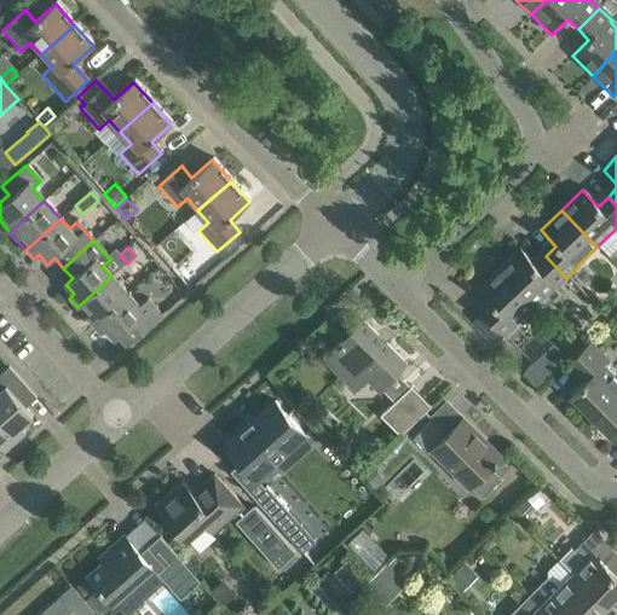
[(519,250),(499,270),(534,307),(553,288),(555,289),(566,278),(546,256),(535,266),(519,250)]
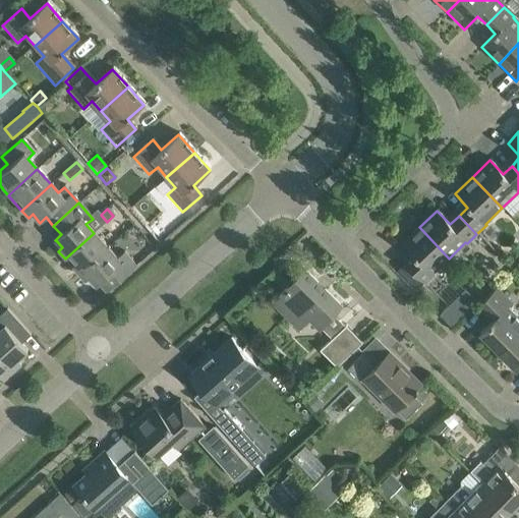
[(419,227),(401,244),(414,257),(406,267),(423,285),(433,276),(431,275),(449,259),(419,227)]
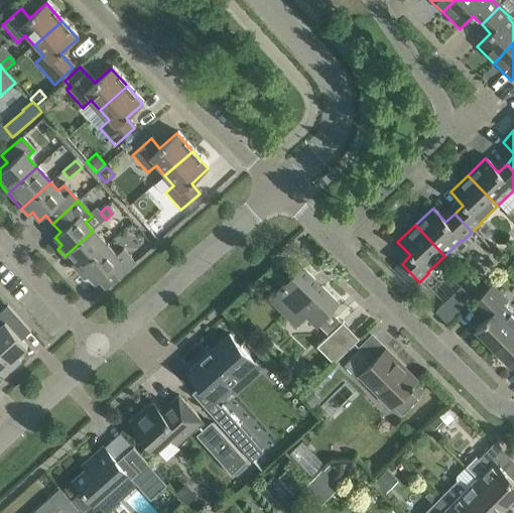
[(65,256),(78,271),(106,246),(93,231),(65,256)]
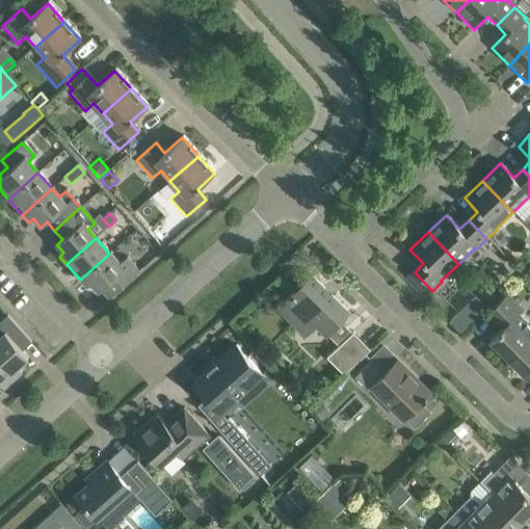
[(109,254),(80,280),(86,288),(87,287),(95,294),(98,292),(110,282),(117,291),(138,272),(126,259),(120,265),(109,254)]
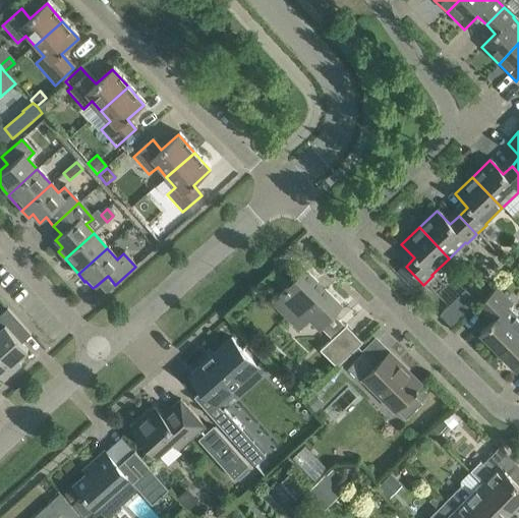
[(270,303),(285,318),(298,331),(309,320),(319,330),(320,329),(332,341),(321,352),(337,368),(362,343),(346,327),(344,328),(333,317),(340,307),(304,273),(288,290),(286,288),(270,303)]
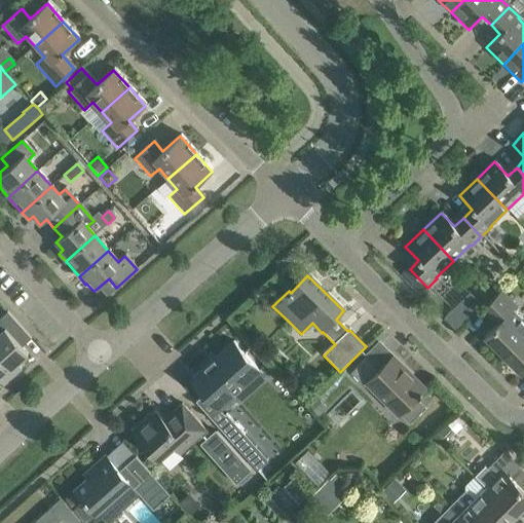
[(483,337),(503,357),(523,335),(523,323),(513,312),(516,308),(500,292),(481,311),(494,326),(483,337)]
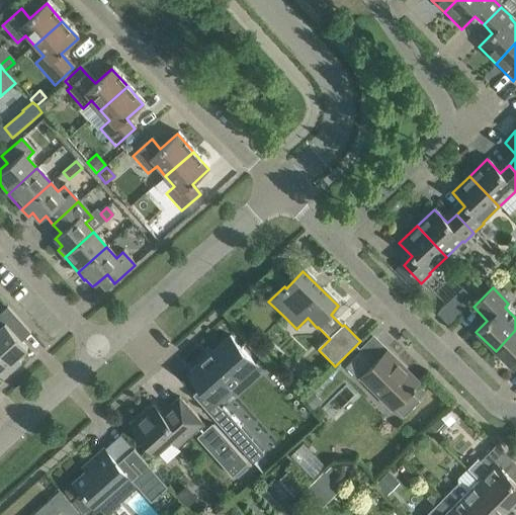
[(462,288),(437,314),(450,327),(476,303),(462,288)]
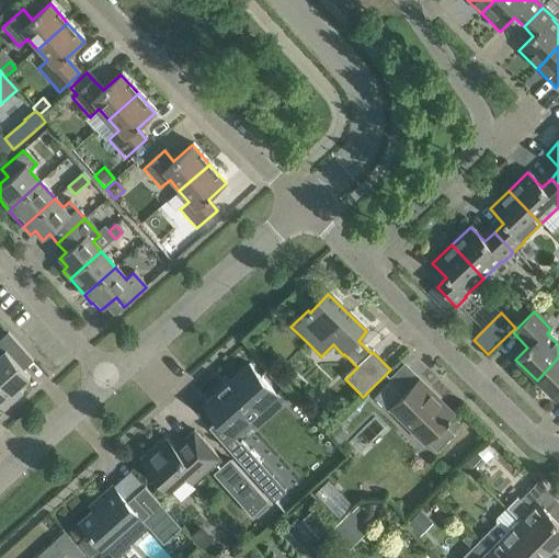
[(0,386),(12,401),(22,393),(19,388),(29,379),(22,372),(32,362),(7,333),(0,339),(0,386)]
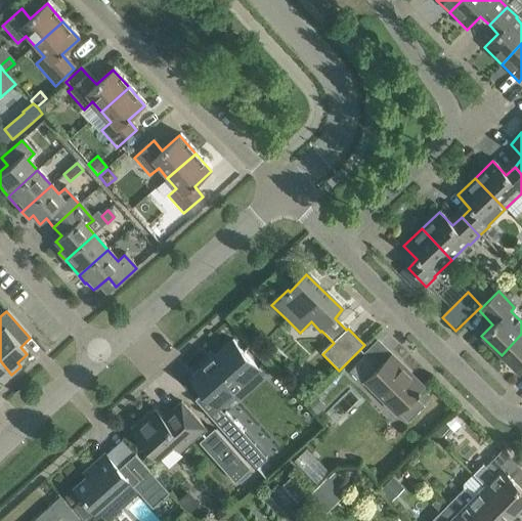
[(521,334),(502,355),(518,373),(521,368),(521,334)]
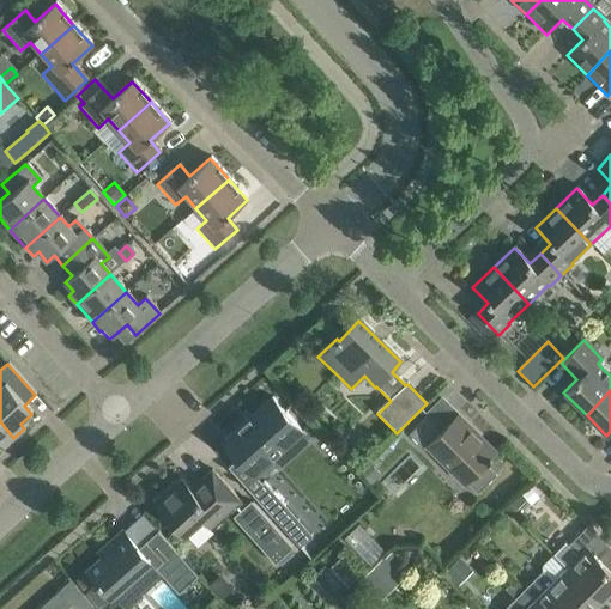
[(222,463),(272,519),(284,509),(264,485),(261,486),(254,479),(272,463),(270,461),(301,432),(271,400),(223,443),(233,454),(222,463)]
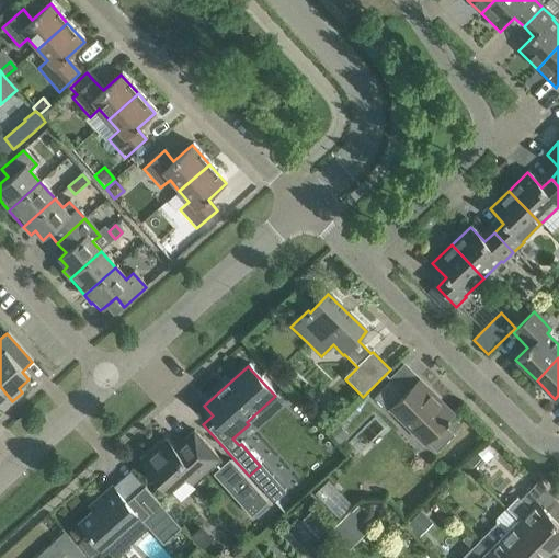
[(452,434),(459,426),(451,418),(452,416),(418,382),(403,395),(390,382),(374,399),(387,413),(391,409),(425,443),(425,442),(436,453),(454,435),(452,434)]
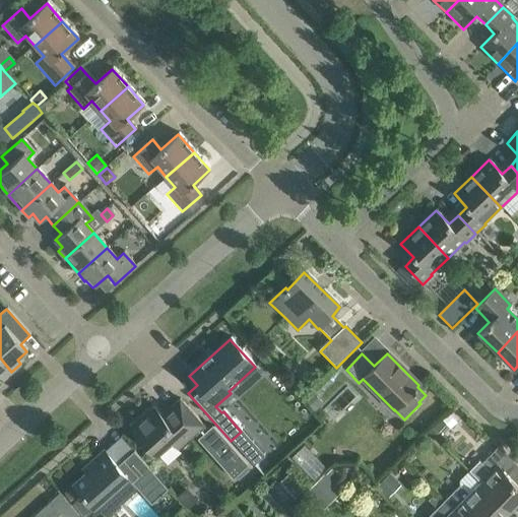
[(11,372),(0,358),(0,377),(2,380),(11,372)]
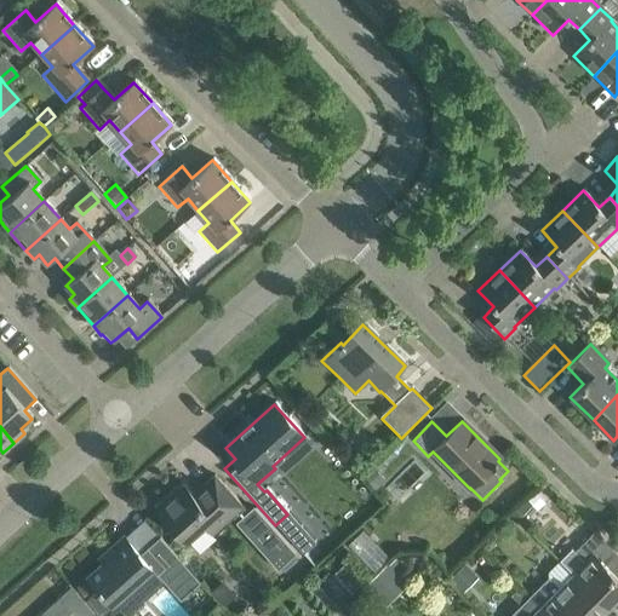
[(371,466),(360,476),(375,491),(385,482),(371,466)]
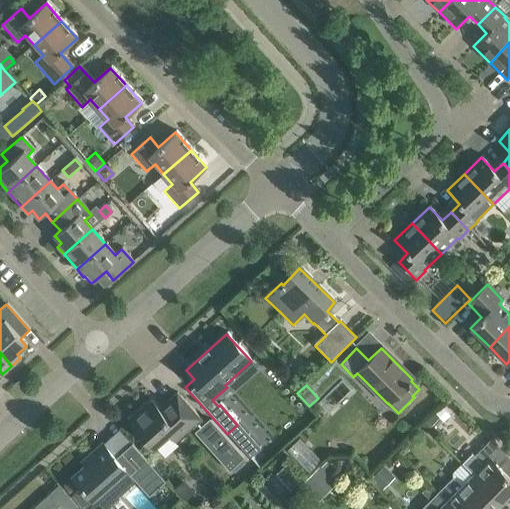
[(168,406),(160,413),(150,401),(128,421),(153,449),(168,436),(174,443),(190,429),(194,433),(193,434),(228,473),(244,459),(208,420),(203,424),(176,394),(166,404),(168,406)]
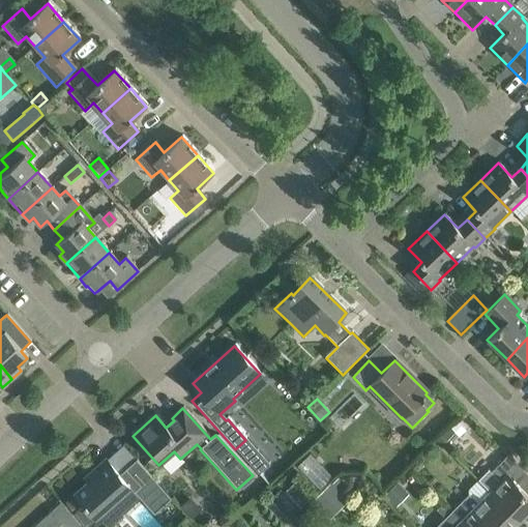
[(459,430),(467,439),(476,431),(468,421),(459,430)]
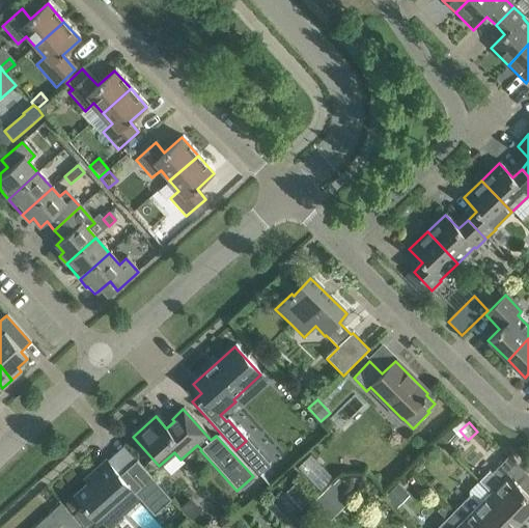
[(488,472),(477,482),(519,524),(528,512),(528,498),(517,487),(527,476),(508,456),(491,474),(488,472)]
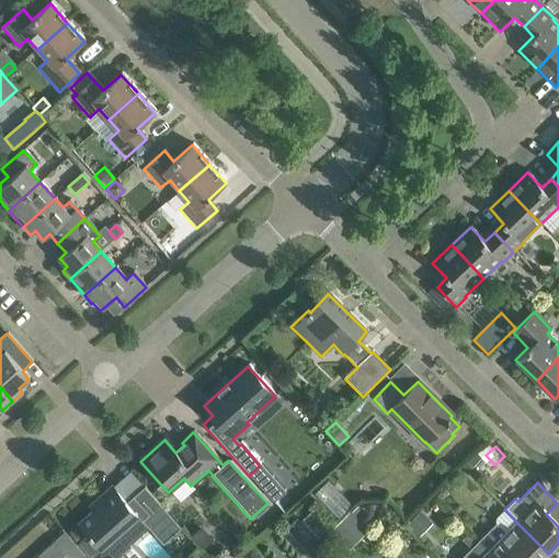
[(115,535),(137,515),(163,545),(181,530),(166,513),(144,488),(126,503),(112,488),(94,503),(98,508),(79,524),(88,535),(79,544),(90,557),(115,557),(127,548),(115,535)]
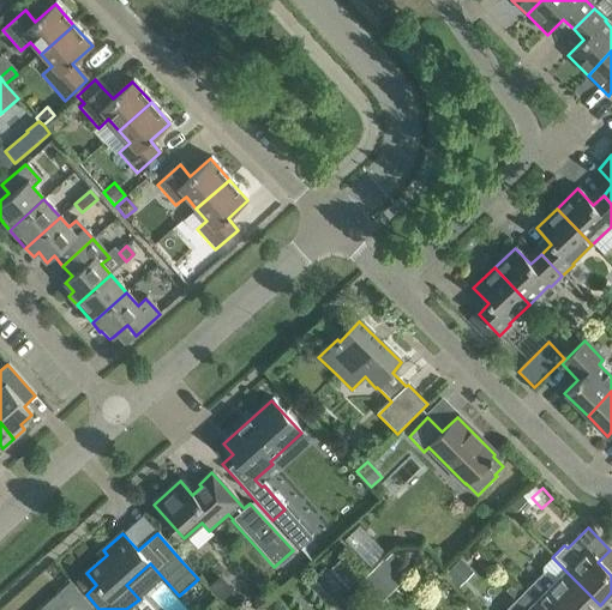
[(383,560),(370,572),(390,593),(403,580),(395,572),(402,565),(390,554),(384,561),(383,560)]
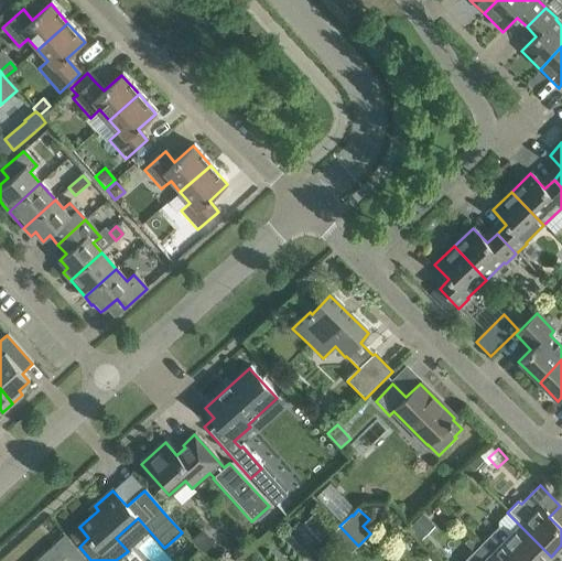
[(498,528),(479,546),(495,560),(505,560),(510,556),(516,560),(547,560),(551,557),(507,513),(497,522),(498,528)]
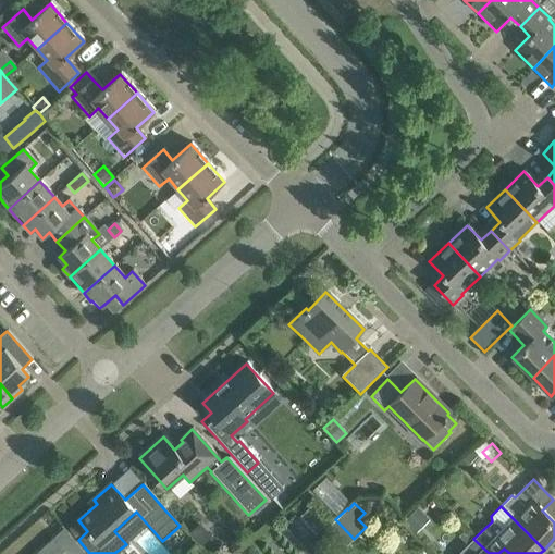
[(309,508),(298,518),(315,536),(325,525),(309,508)]
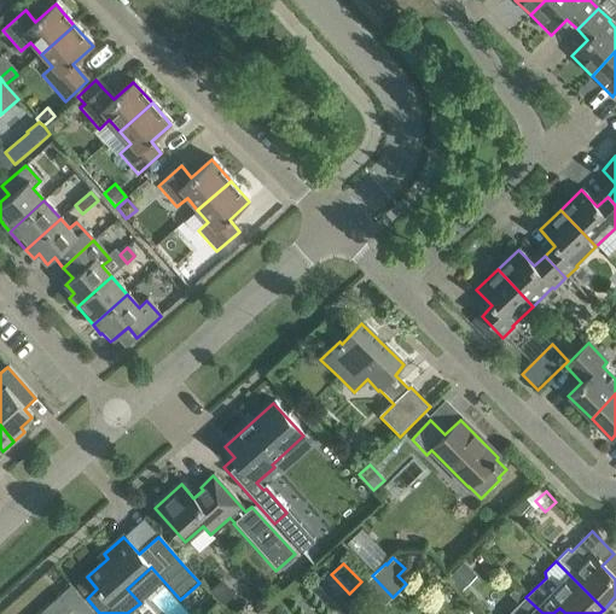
[(463,565),(448,578),(458,588),(471,574),(463,565)]
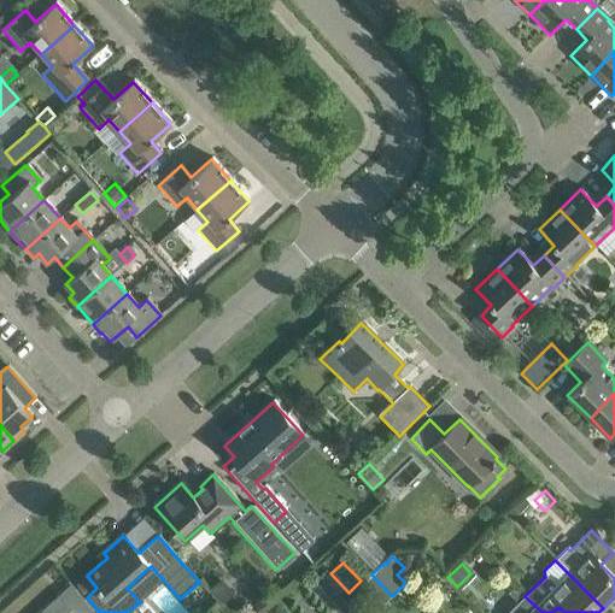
[(392,596),(372,575),(359,587),(381,607),(392,596)]
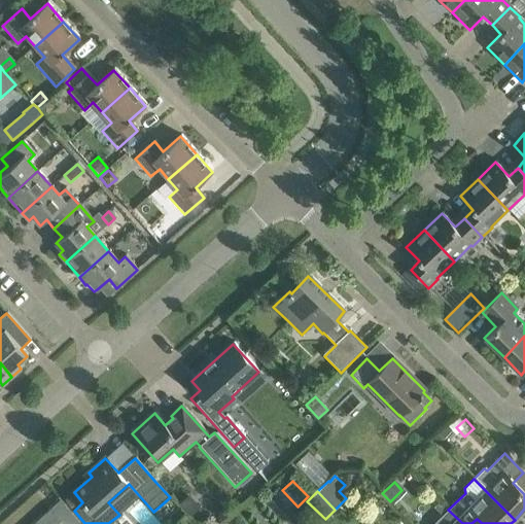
[(462,523),(448,510),(448,511),(440,502),(433,509),(441,517),(434,523),(462,523)]
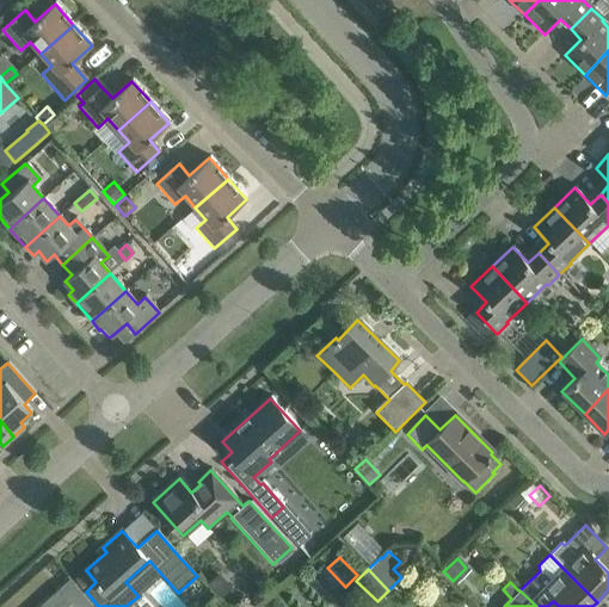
[(59,589),(40,606),(74,606),(72,602),(59,589)]
